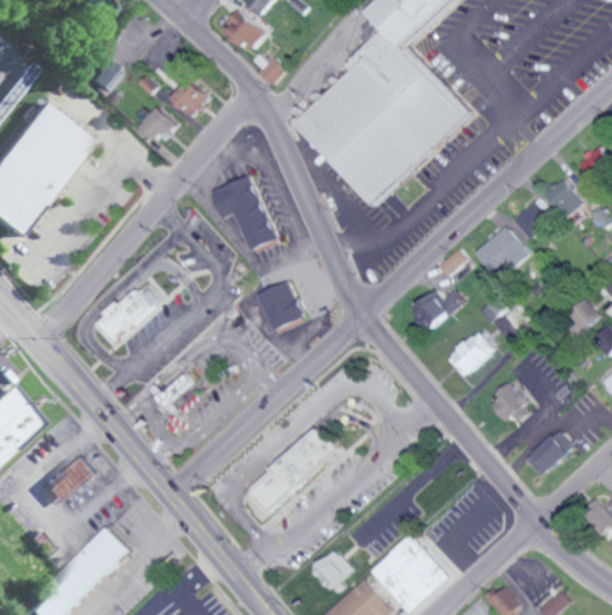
[(100,21),(113,5),(107,0),(67,0),(76,7),(81,3),(100,21)]
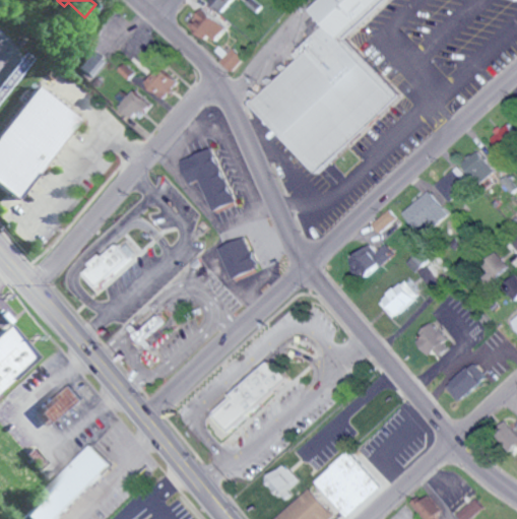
[(204,0),(204,1),(219,10),(224,0),(204,0)]
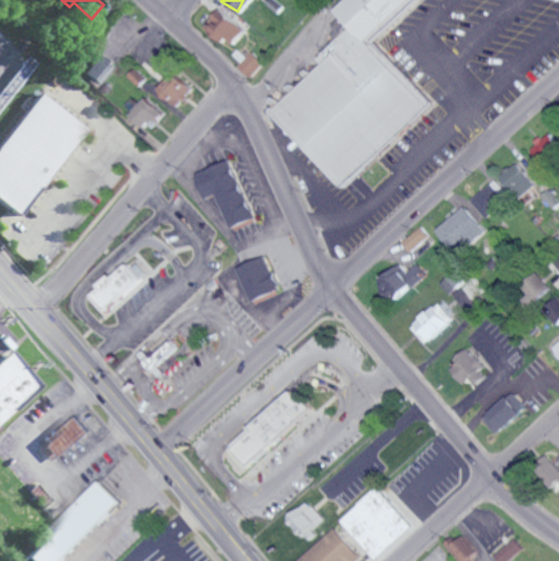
[(415,0),(371,42),(429,104),(336,190),(263,110),(344,34),(325,14),(339,0),(415,0)]
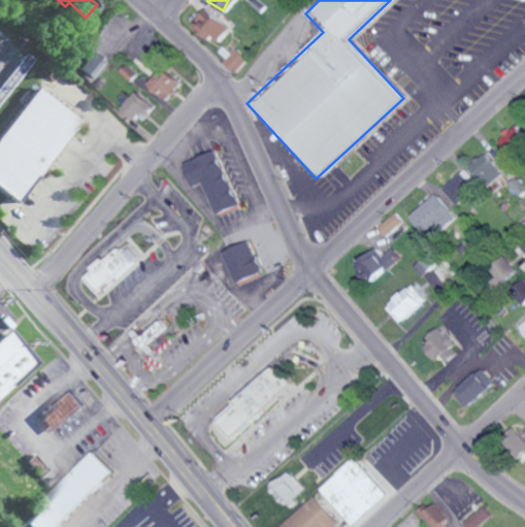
[(206,35),(216,40),(226,26),(200,7),(188,25),(204,37),(206,35)]
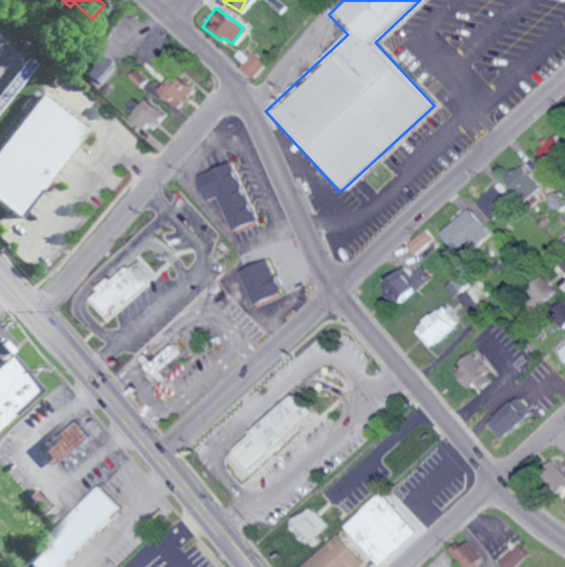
[(235,64),(248,77),(262,63),(250,51),(235,64)]
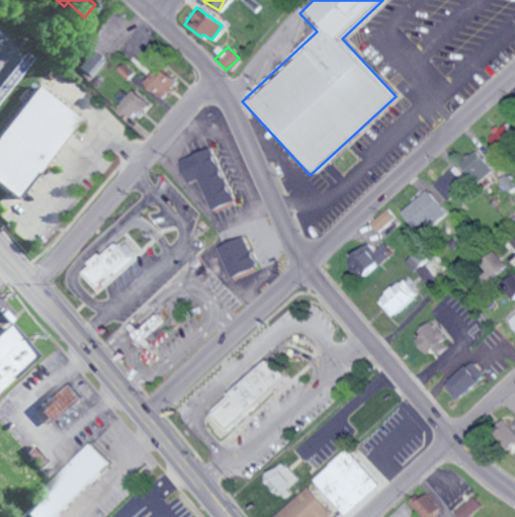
[(73,68),(85,79),(101,61),(90,50),(73,68)]
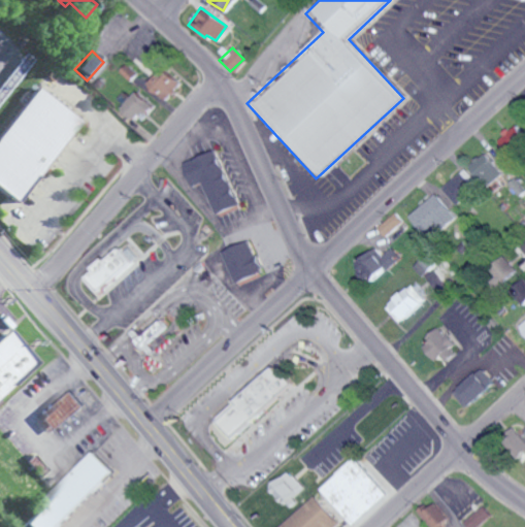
[(117,70),(127,80),(134,73),(124,63),(117,70)]
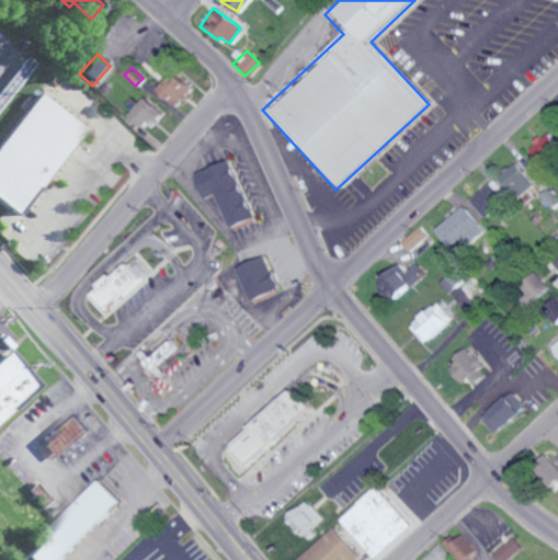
[(155,91),(174,105),(189,87),(169,72),(155,91)]
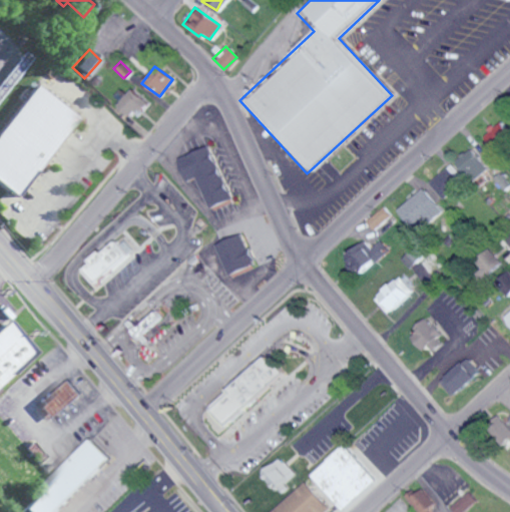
[(72,115),(30,84),(0,124),(0,186),(13,196),(72,115)]
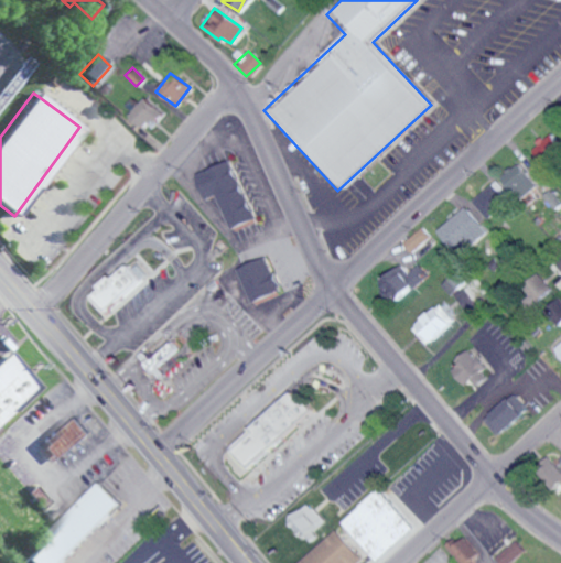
[(161,112),(142,96),(137,103),(130,97),(123,105),(130,110),(126,116),(139,127),(147,118),(152,122),(161,112)]
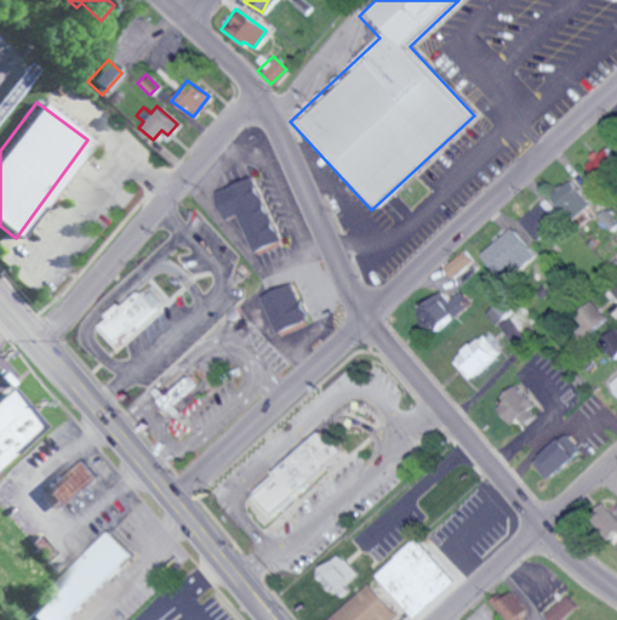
[(583,165),(596,178),(616,160),(604,146),(583,165)]
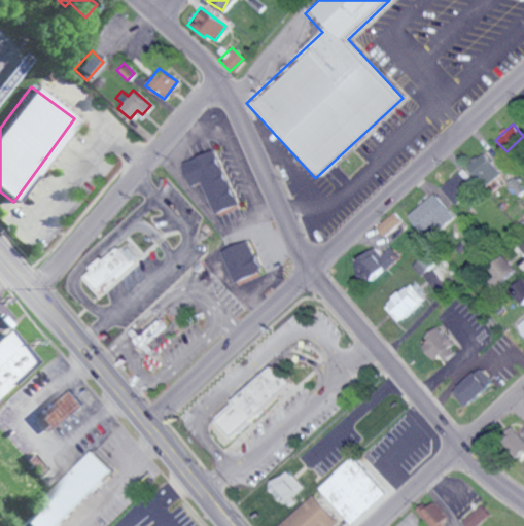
[(199,182),(211,212),(234,203),(212,149),(179,163),(188,186),(199,182)]
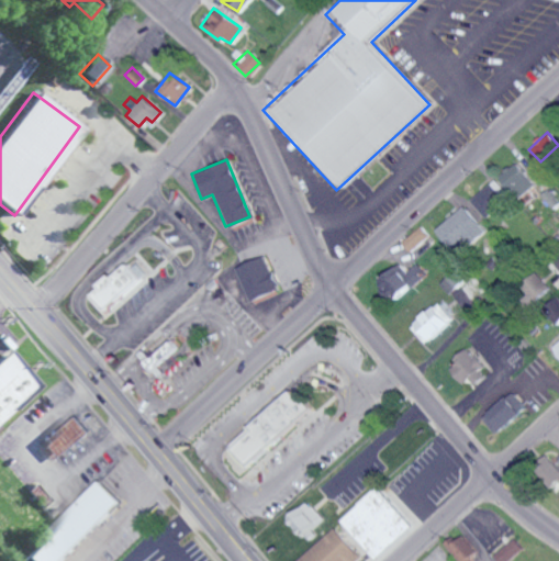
[(515,198),(532,182),(513,161),(495,177),(515,198)]
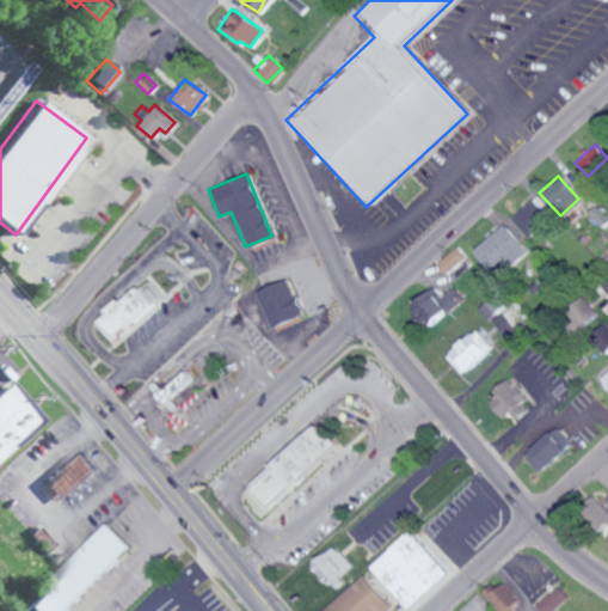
[(510,217),(526,236),(553,214),(538,194),(510,217)]
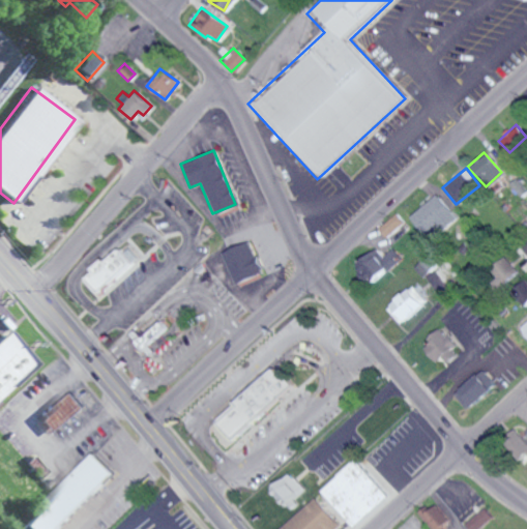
[(518,196),(525,190),(515,177),(507,183),(518,196)]
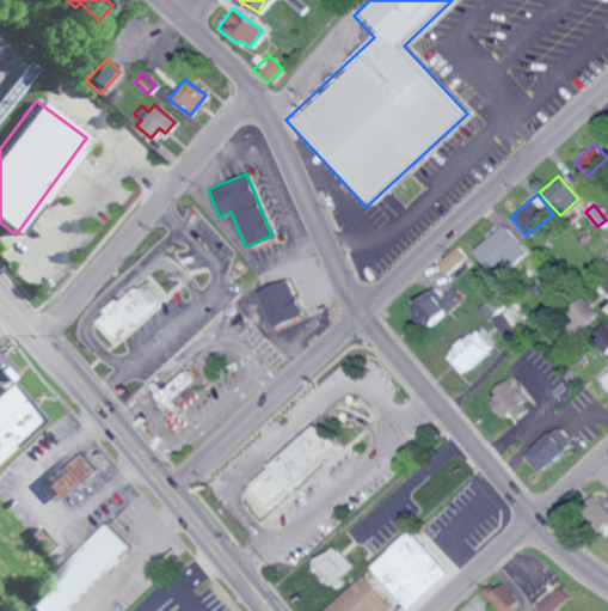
[(472,250),(491,272),(503,261),(509,267),(527,251),(502,222),(472,250)]
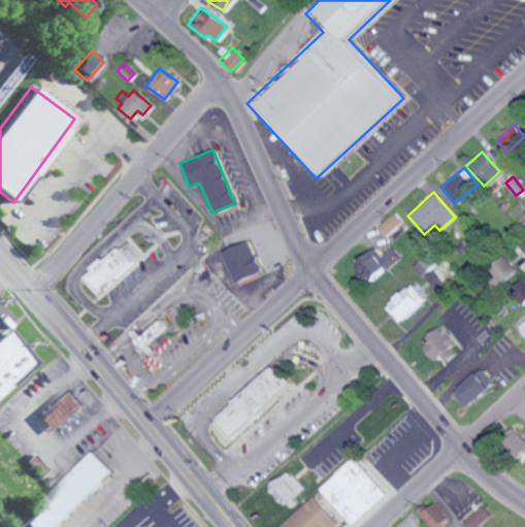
[(401,223),(393,211),(374,226),(383,237),(401,223)]
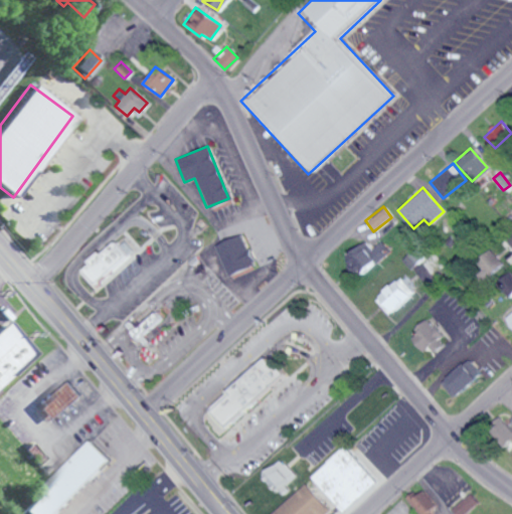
[(226,276),(251,265),(239,234),(213,244),(226,276)]
